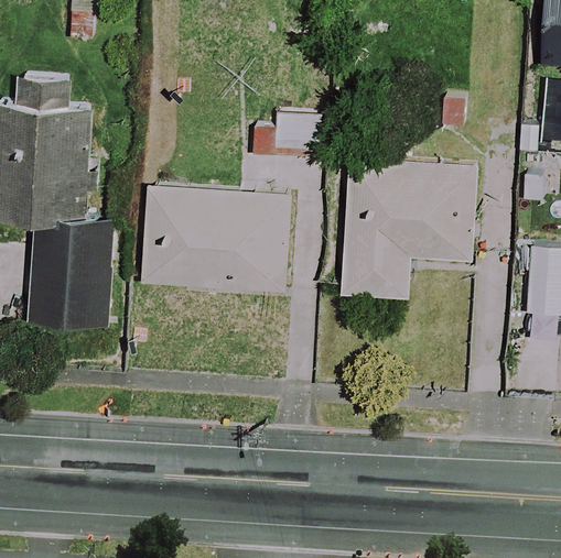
[(560,0),(543,0),(540,67),(560,68),(560,0)]
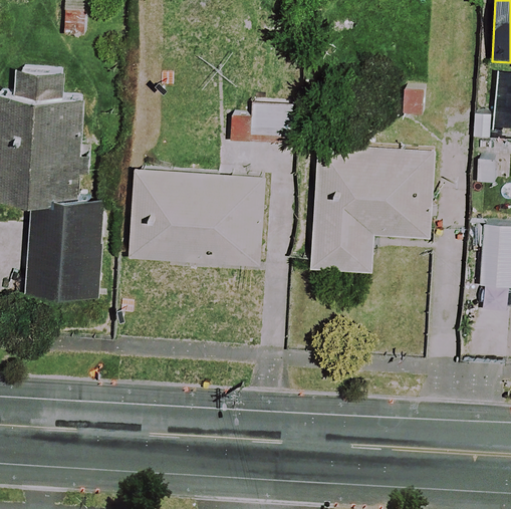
[(0,200),(75,203),(79,101),(0,98),(0,200)]
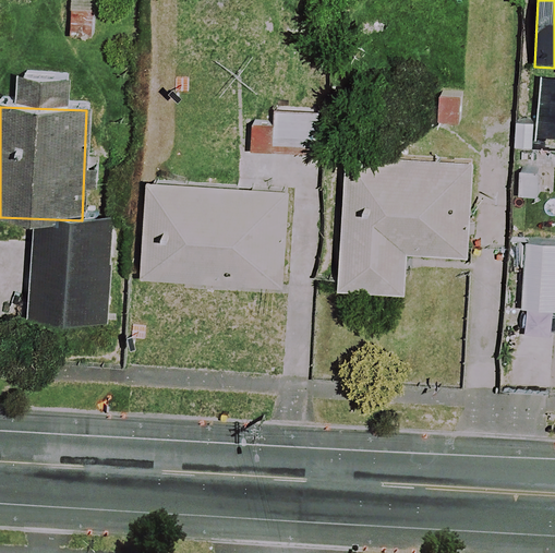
[(313,117),(250,112),(248,153),(311,156),(313,117)]
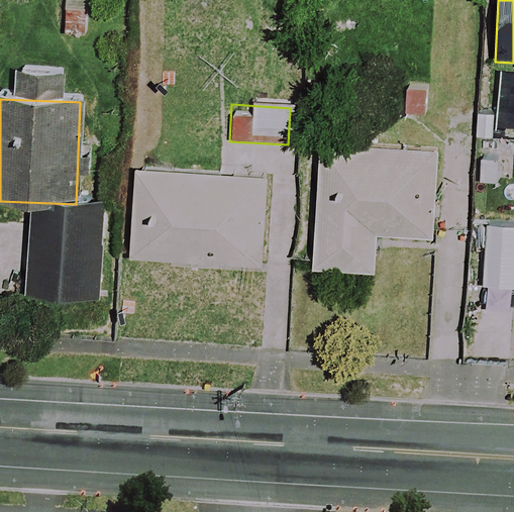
[(434,149),(315,147),(313,273),(374,274),(374,237),(432,239),(434,149)]
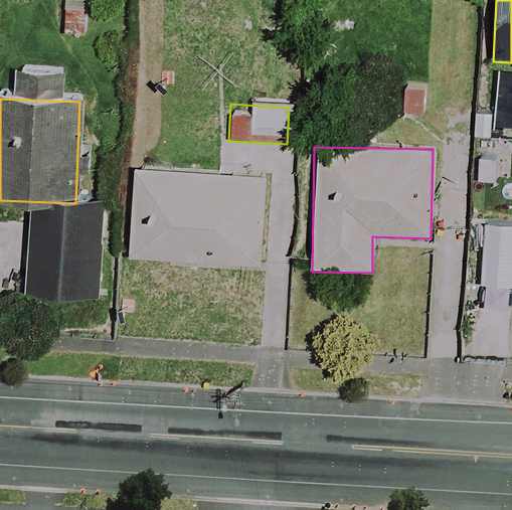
[(261,176),(133,171),(129,262),(258,266),(261,176)]
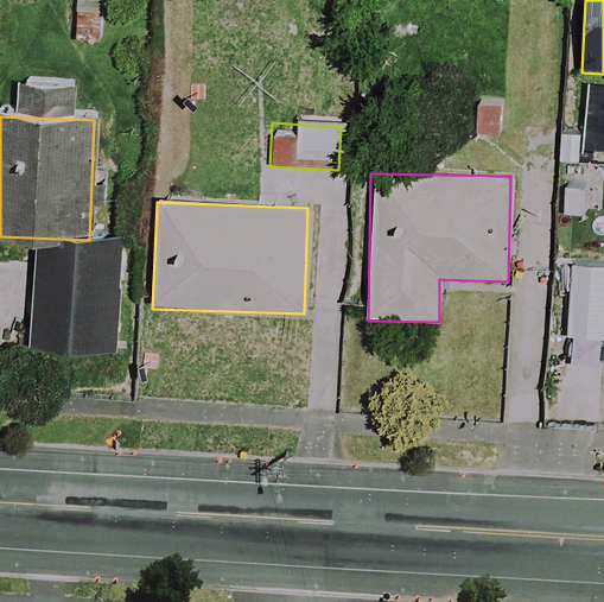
[(603,268),(571,267),(566,355),(603,356),(602,379),(603,379),(603,268)]
